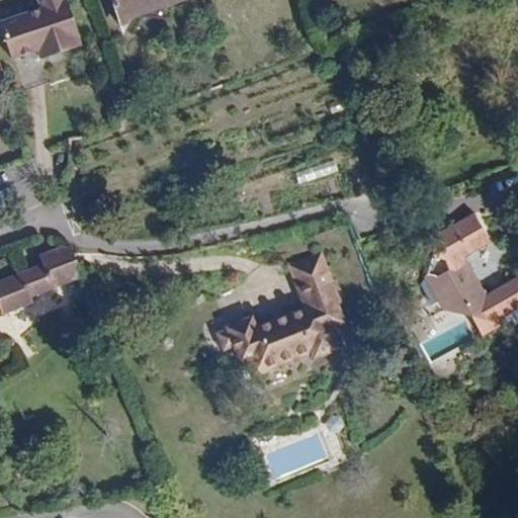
[(163,7),(182,0),(110,0),(120,26),(127,27),(141,1),(142,0),(156,0),(162,2),(163,7)]
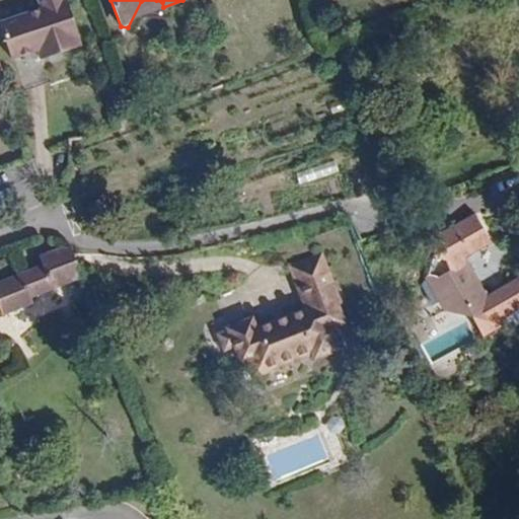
[(18,71),(33,116),(58,107),(46,72),(85,59),(81,50),(83,49),(71,13),(69,13),(65,2),(43,9),(47,21),(5,35),(17,72),(18,71)]
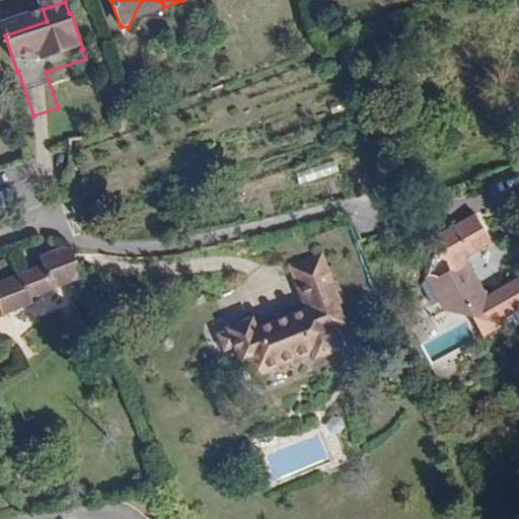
[(439,280),(458,314),(467,309),(483,338),(504,324),(500,319),(518,308),(518,278),(488,296),(473,271),(462,268),(464,257),(491,243),(474,215),(440,234),(429,276),(439,280)]
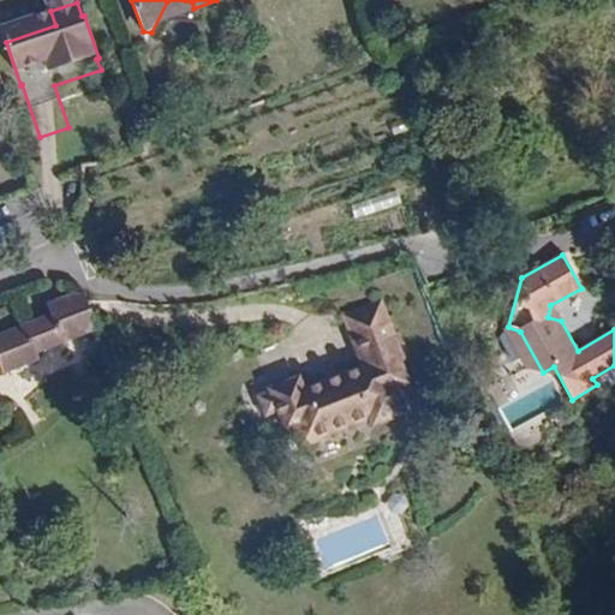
[(37,354),(99,330),(85,294),(75,294),(43,306),(47,316),(0,334),(0,368),(3,376),(40,360),(37,354)]
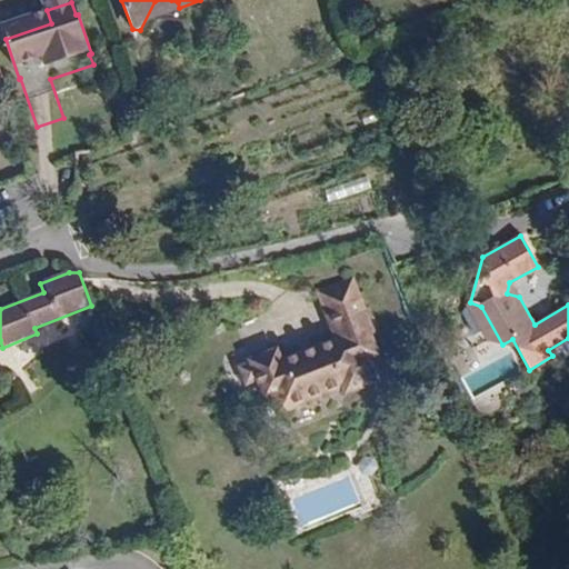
[(342,389),(345,393),(371,382),(362,360),(378,355),(369,333),(373,331),(352,279),(319,292),(337,339),(281,360),(276,349),(250,360),(265,398),(272,395),(279,413),(342,389)]
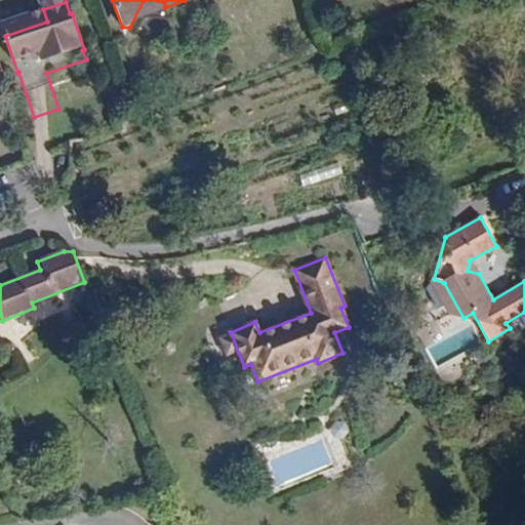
[(449,315),(463,318),(444,283),(434,279),(431,282),(449,315)]
